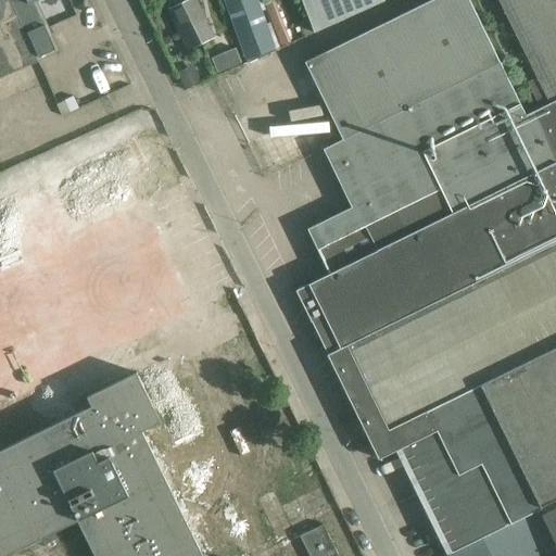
[(0,0),(0,78),(37,62),(10,0),(0,0)]
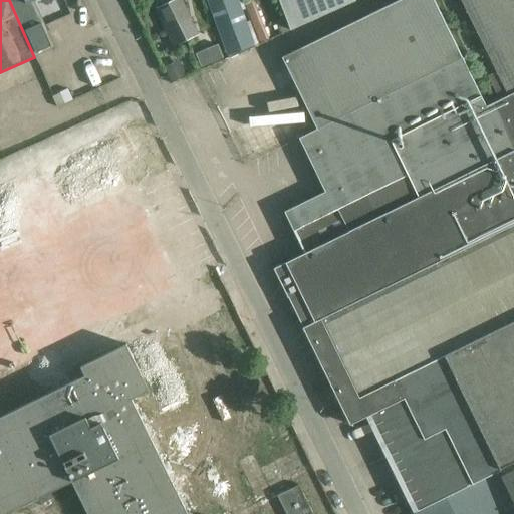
[(9,0),(34,57),(54,48),(33,1),(35,0),(9,0)]
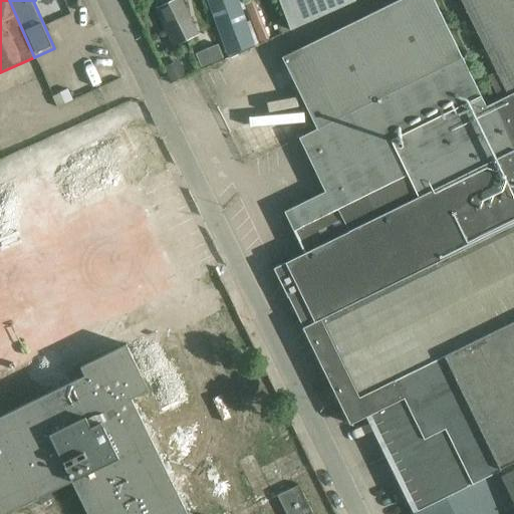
[(188,41),(180,21),(190,17),(182,0),(175,0),(156,9),(174,48),(188,41)]
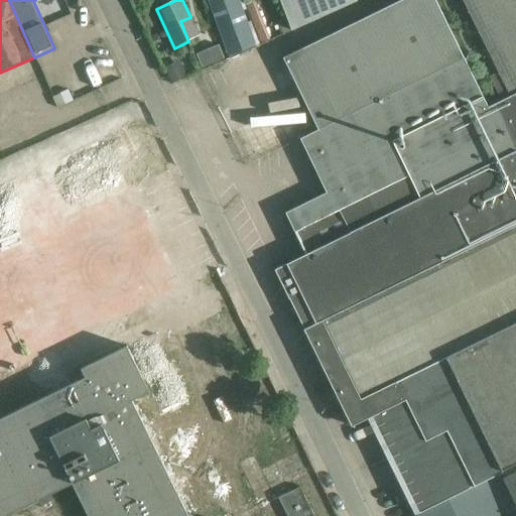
[(230,58),(260,44),(243,0),(207,0),(227,54),(228,54),(230,58)]
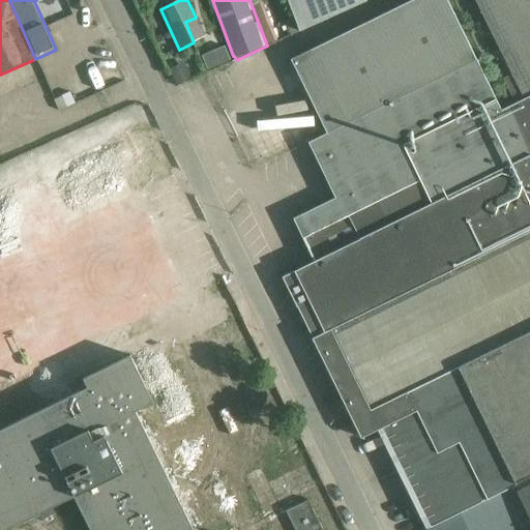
[(369,1),(367,0),(288,0),(301,31),(369,1)]
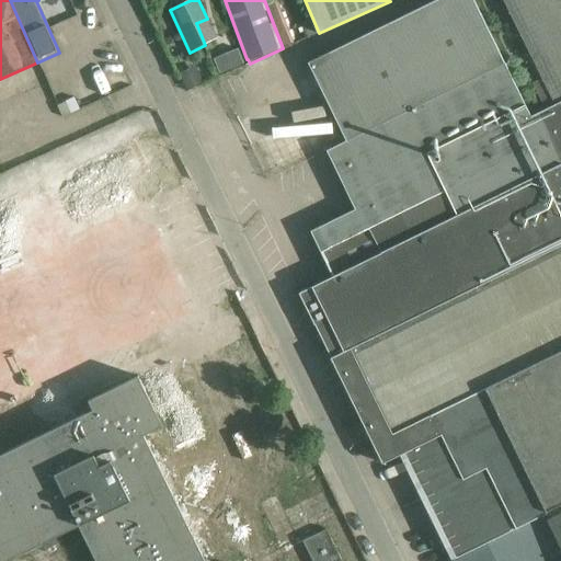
[(334,149),(507,64),(476,0),(405,0),(310,47),(348,124),(328,135),(334,149)]
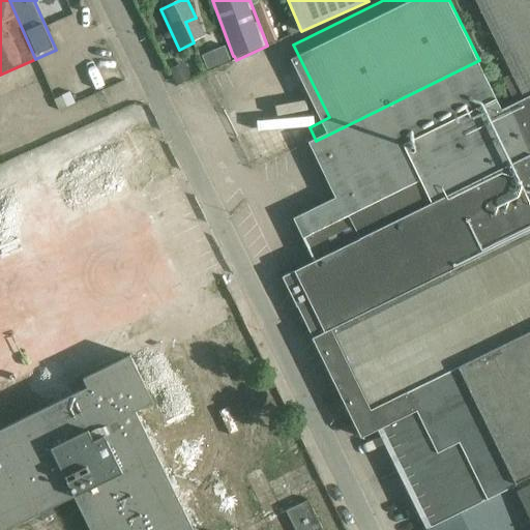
[(509,107),(529,96),(529,0),(474,0),(510,75),(503,78),(502,79),(514,102),(523,98),(523,99),(509,106),(509,107)]
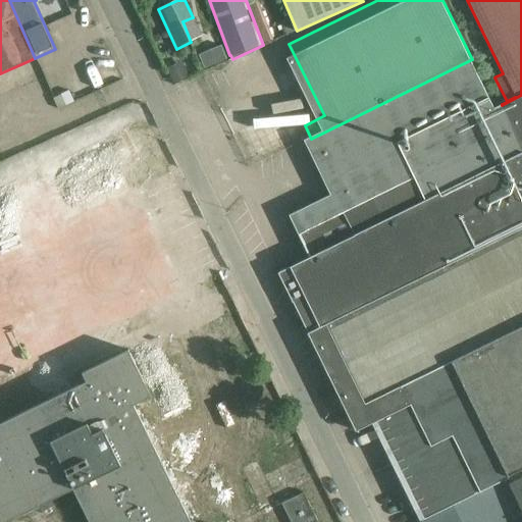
[(258,1),(249,5),(263,43),(273,40),(258,1)]
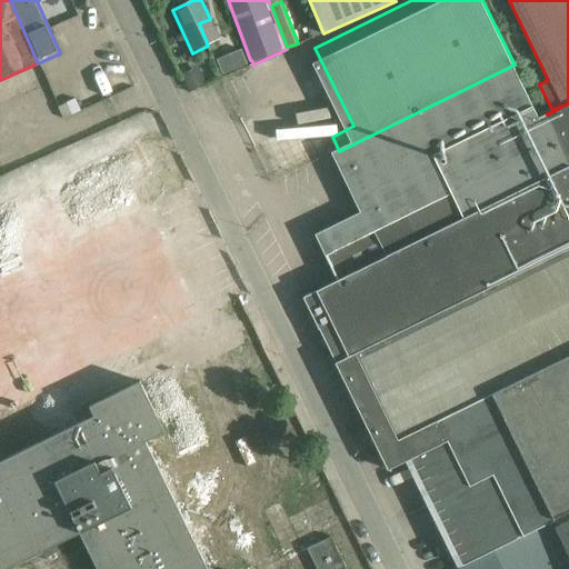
[(316,18),(305,22),(311,38),(321,33),(316,18)]
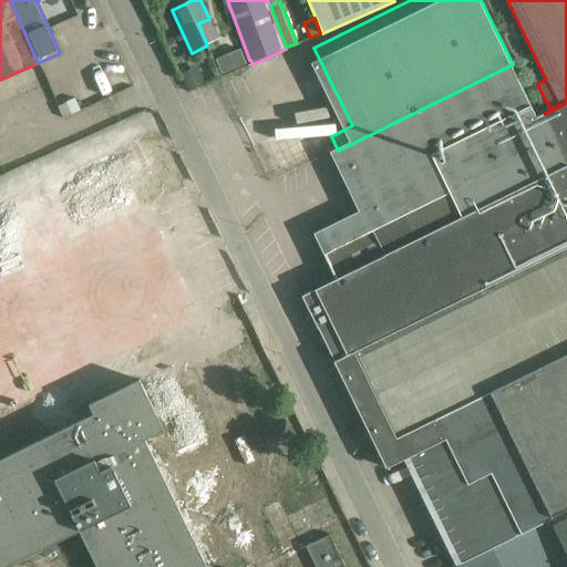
[(218,40),(209,19),(198,23),(207,45),(210,54),(222,50),(217,41),(218,40)]
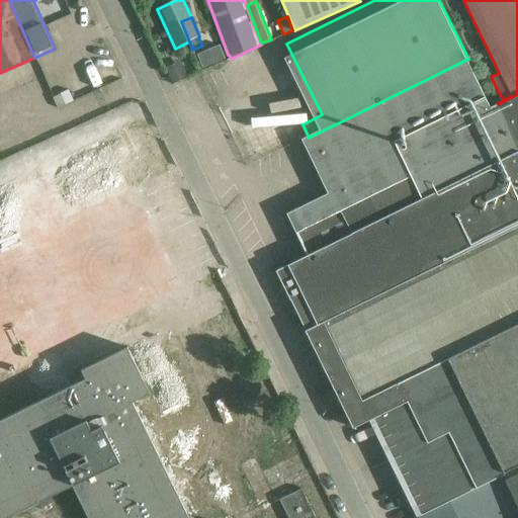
[(220,45),(197,54),(202,68),(226,59),(220,45)]
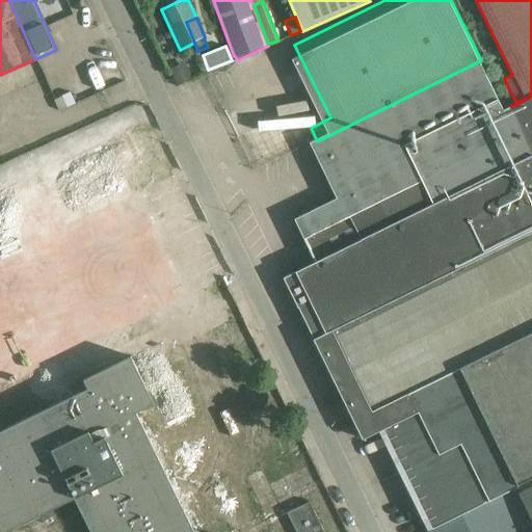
[(531,97),(511,107),(505,110),(481,60),(317,141),(338,184),(299,203),(319,243),(284,261),(290,274),(284,277),(363,440),(416,414),(435,452),(457,441),(487,501),(511,489),(512,491),(531,481),(531,97)]
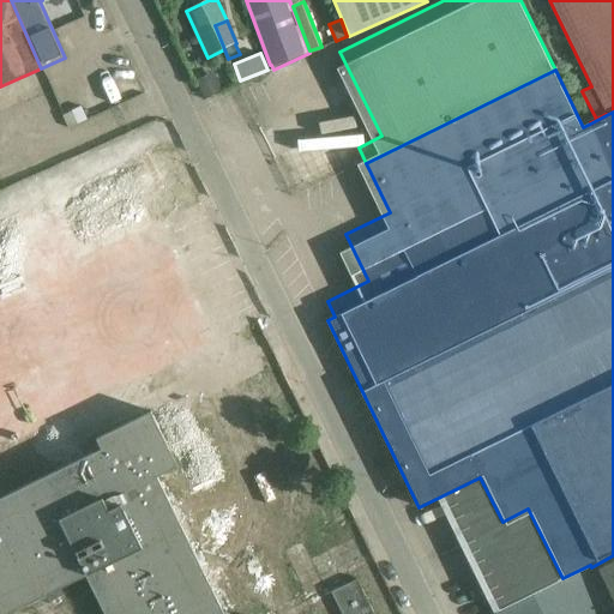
[(198,84),(204,97),(221,90),(216,77),(198,84)]
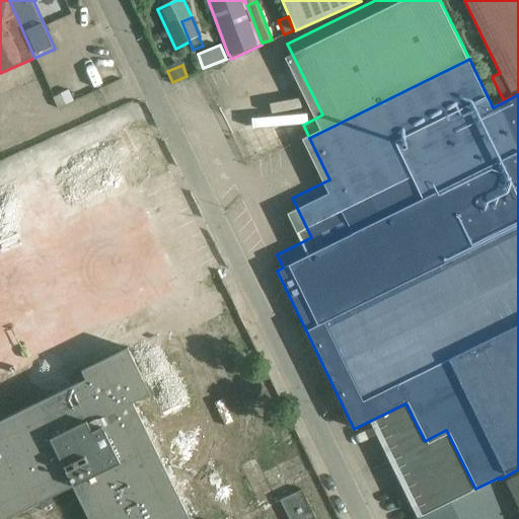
[(73,100),(68,90),(61,93),(66,104),(73,100)]
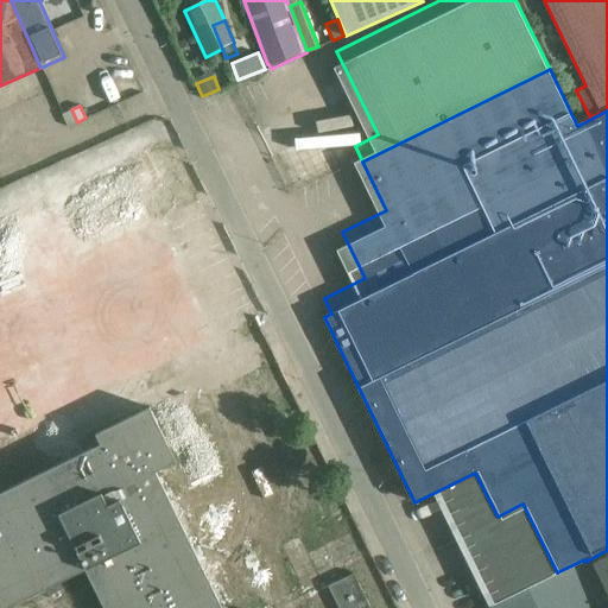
[(151,274),(20,339),(43,386),(159,329),(166,343),(214,321),(209,311),(225,304),(198,251),(171,197),(141,135),(94,158),(125,220),(141,253),(151,274)]
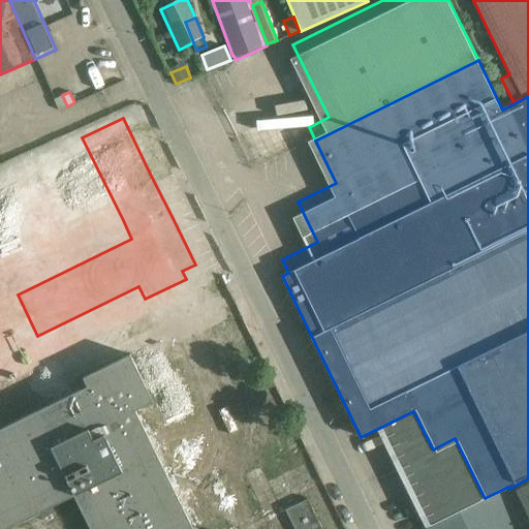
[(2,302),(0,303),(0,353),(22,343),(2,302)]
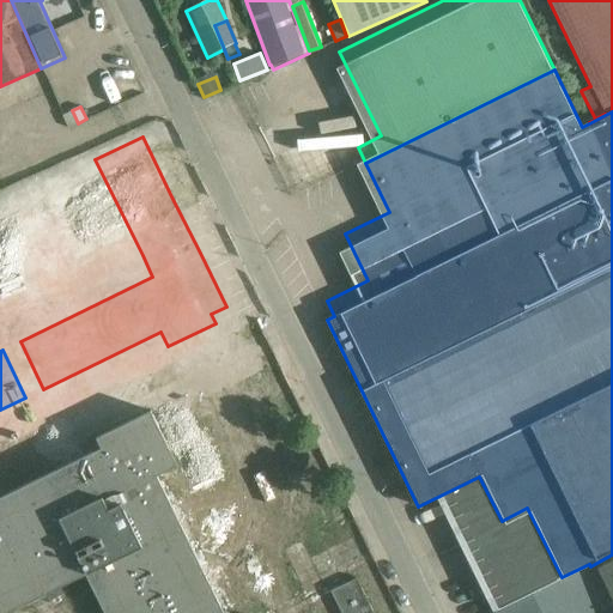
[(0,558),(17,593),(16,593),(17,595),(19,594),(54,576),(54,577),(56,576),(55,574),(38,541),(147,487),(180,554),(174,557),(171,558),(173,559),(174,559),(184,583),(186,586),(187,584),(187,583),(256,550),(258,550),(259,548),(258,546),(258,547),(207,443),(206,441),(206,439),(205,437),(204,437),(193,416),(194,416),(193,413),(190,414),(0,507),(0,558)]
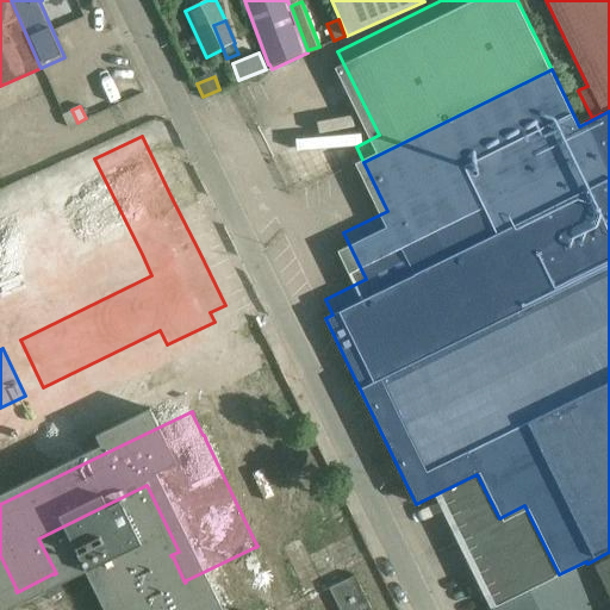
[(609,552),(587,564),(609,609),(609,552)]
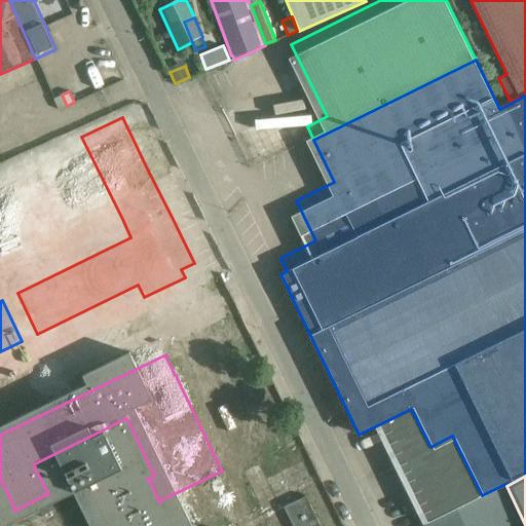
[(286,525),(283,519),(282,517),(280,515),(280,513),(279,514),(265,485),(266,484),(265,483),(263,483),(263,484),(203,513),(201,514),(202,516),(202,515),(207,524),(201,525),(286,525)]
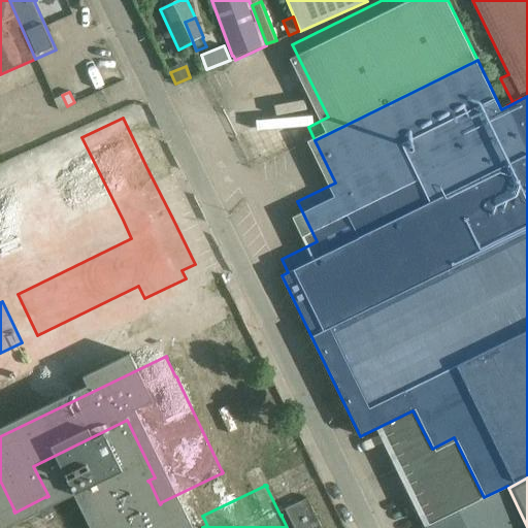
[(321,527),(306,498),(285,509),(293,527),(321,527)]
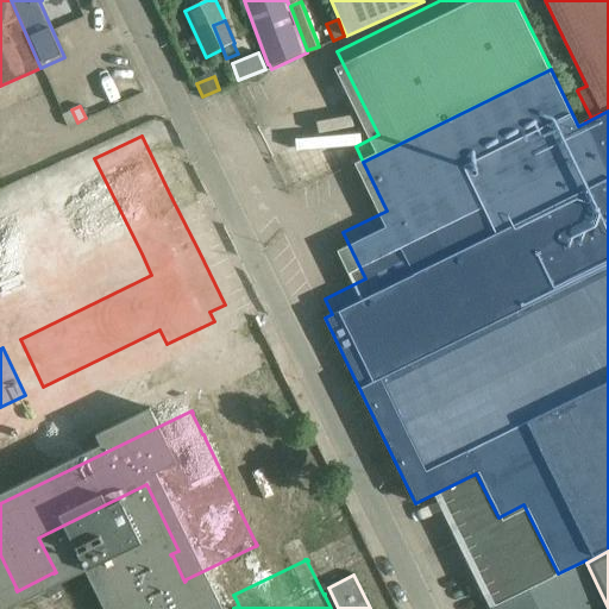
[(537,608),(527,590),(491,608),(493,608),(537,608)]
